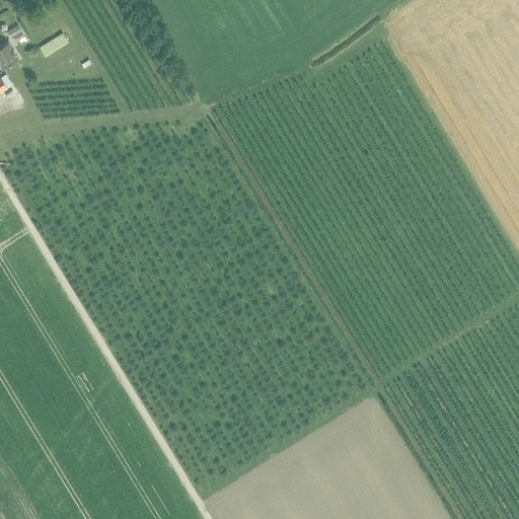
[(24,36),(17,25),(7,31),(10,38),(13,35),(16,42),(24,36)]
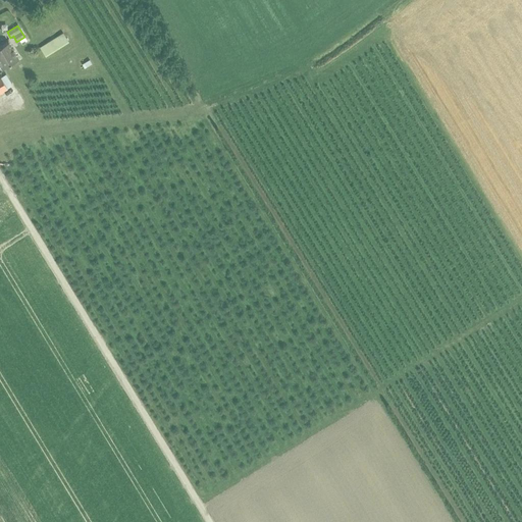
[(68,41),(63,33),(40,48),(45,56),(68,41)]
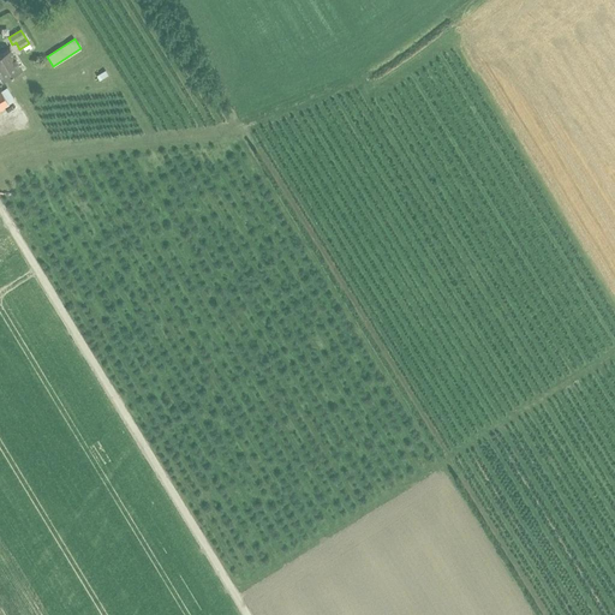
[(0,77),(3,82),(22,70),(10,49),(0,55),(0,77)]
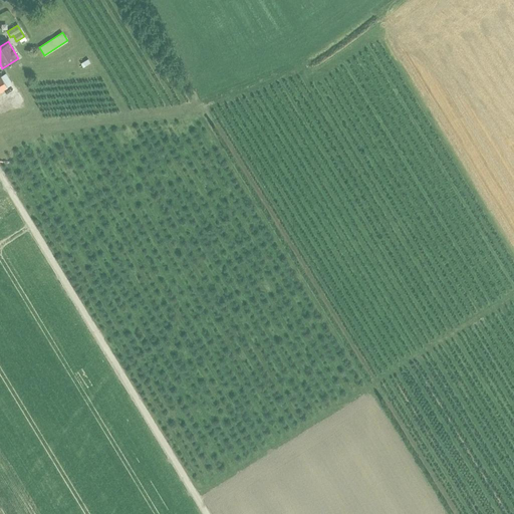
[(88,59),(81,64),(83,68),(90,63),(88,59)]
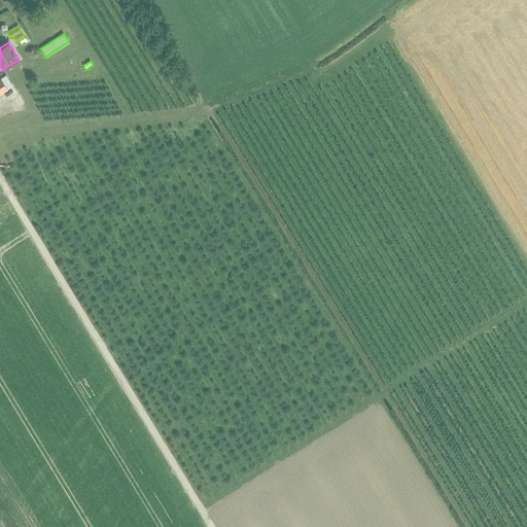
[(0,93),(12,86),(5,74),(0,77),(0,93)]
